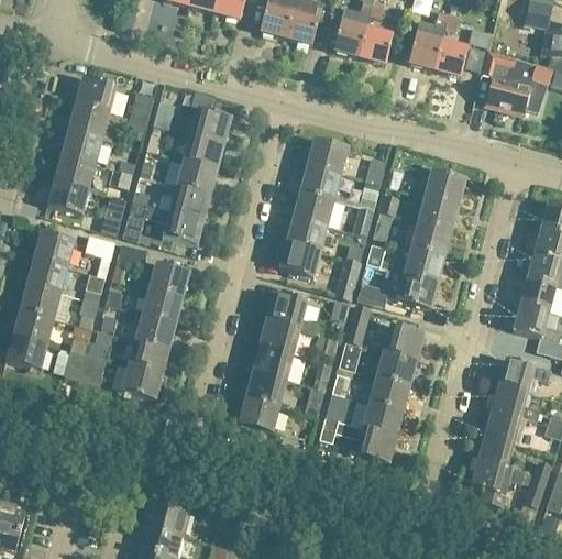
[(189,0),(188,6),(213,12),(217,0),(189,0)]
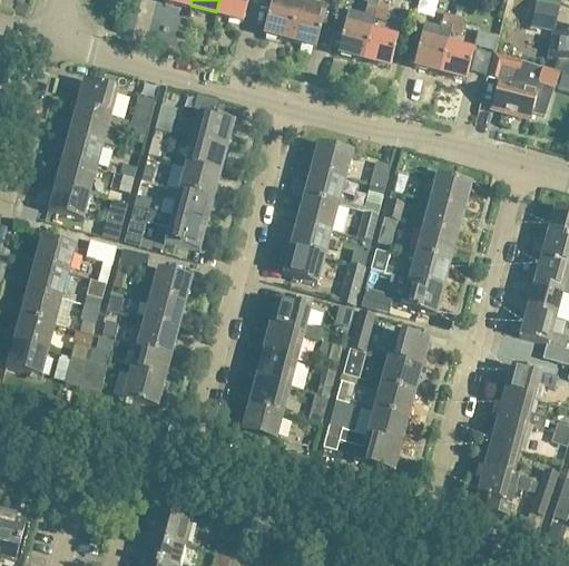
[(243,19),(247,0),(219,0),(216,12),(243,19)]
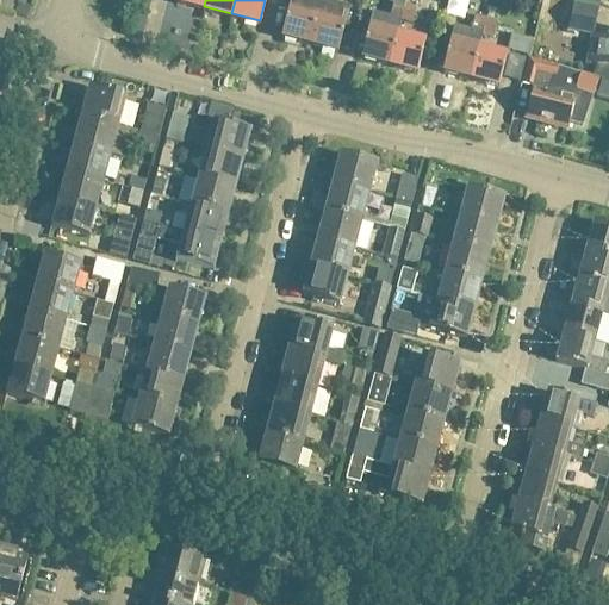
[(309,42),(319,0),(290,0),(281,33),(309,42)]
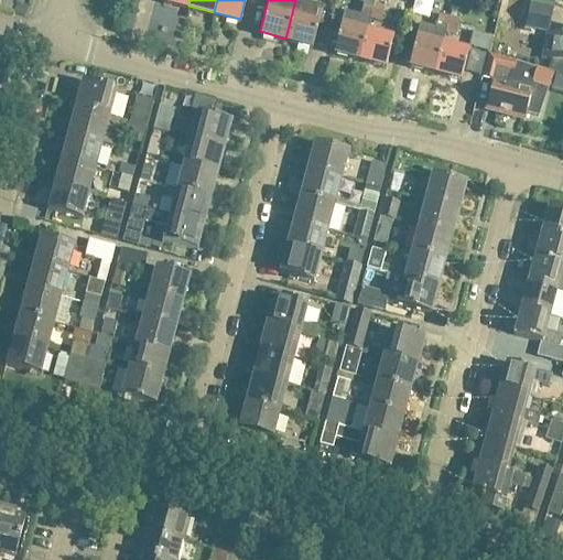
[(312,45),(320,15),(323,3),(312,0),(295,0),(285,39),(312,45)]
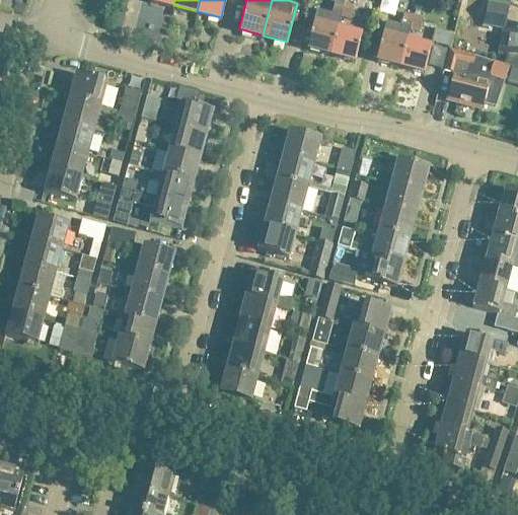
[(345,0),(334,0),(331,10),(331,11),(341,14),(345,0)]
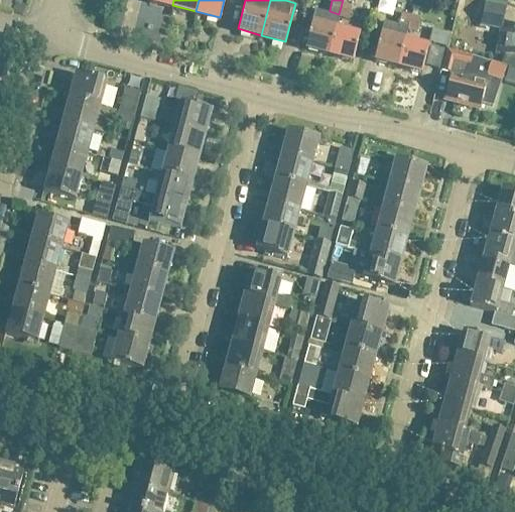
[(352,3),(343,0),(339,14),(348,16),(352,3)]
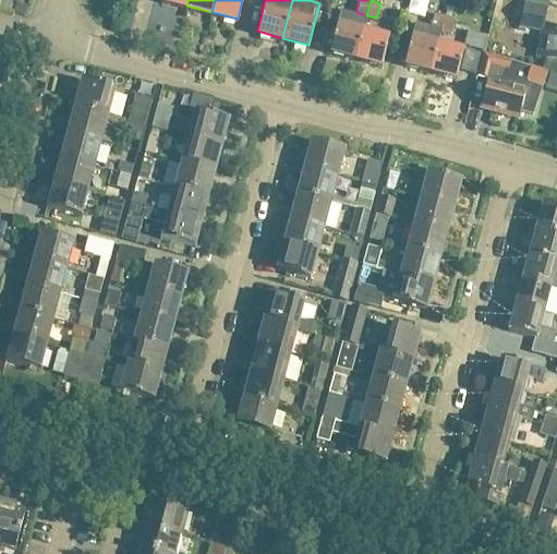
[(544,21),(547,3),(548,0),(524,0),(520,24),(543,28),(544,21)]
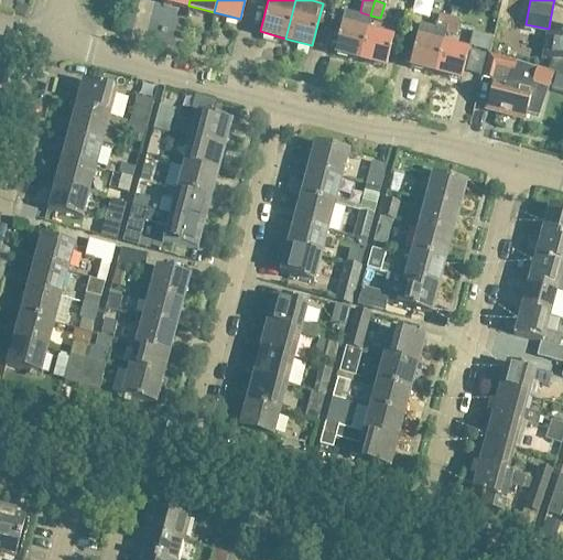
[(359,57),(367,28),(370,15),(360,12),(360,11),(345,8),(334,51),(359,57)]
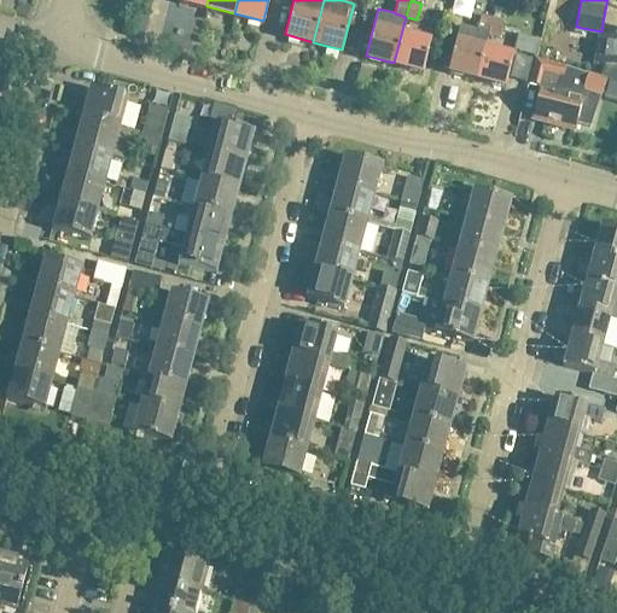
[(488,30),(493,16),(482,13),(478,27),(477,28),(488,30)]
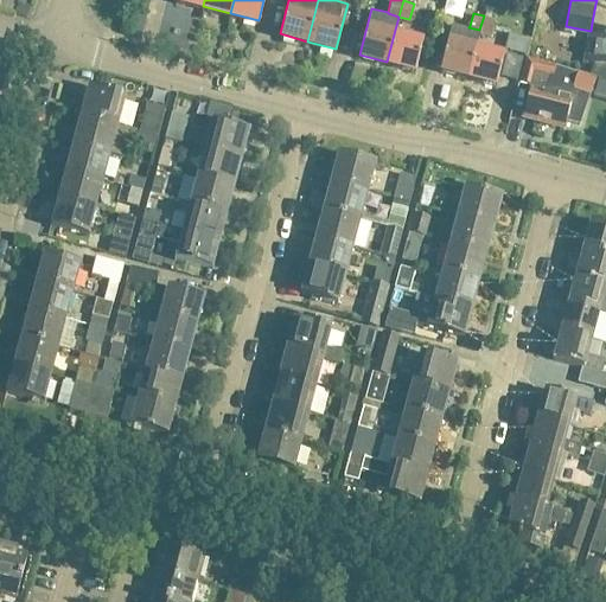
[(490,33),(493,18),(484,15),(479,30),(490,33)]
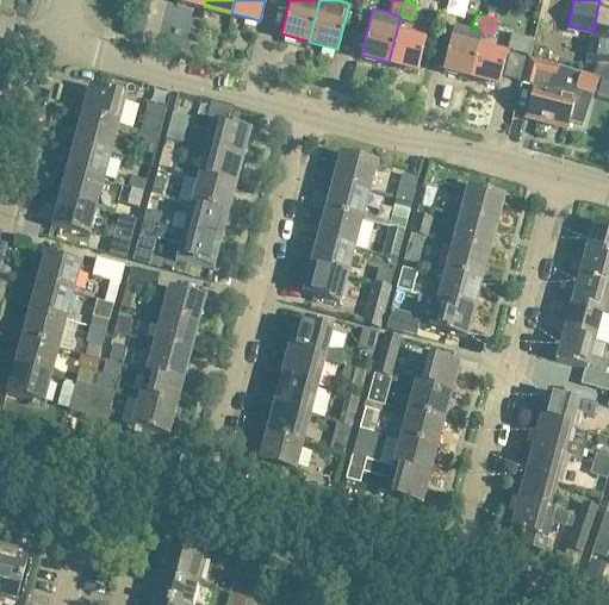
[(471,75),(478,44),(482,30),(471,27),(472,26),(454,22),(442,68),(471,75)]
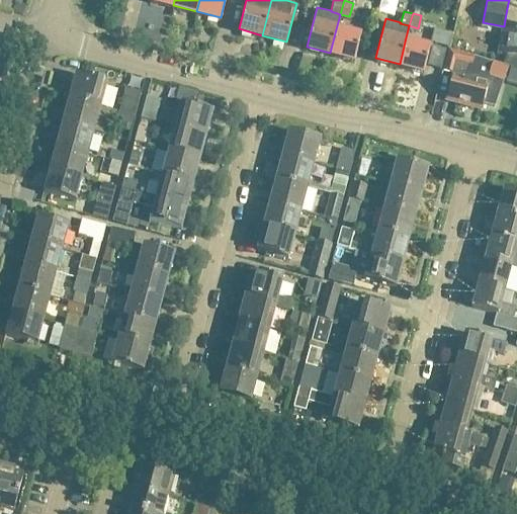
[(354,59),(361,32),(337,25),(330,53),(354,59)]
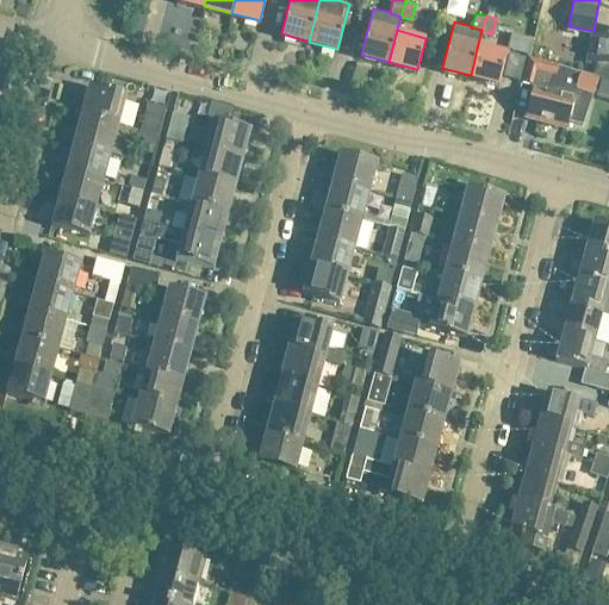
[(608,35),(592,31),(590,45),(588,60),(597,61),(594,73),(608,78),(608,35)]
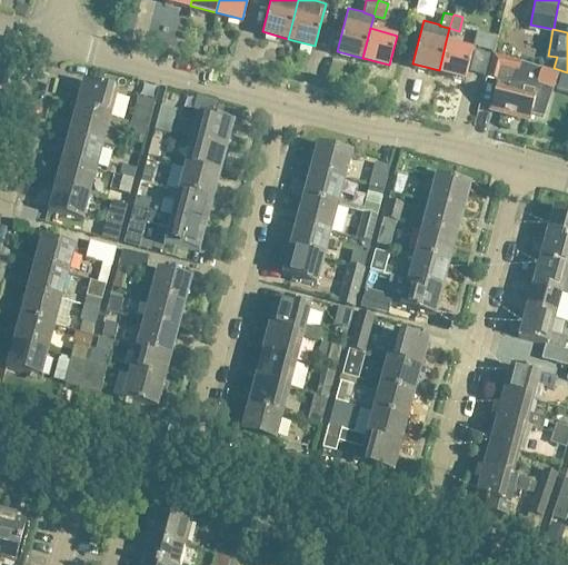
[(465,78),(472,48),(446,41),(439,70),(465,78)]
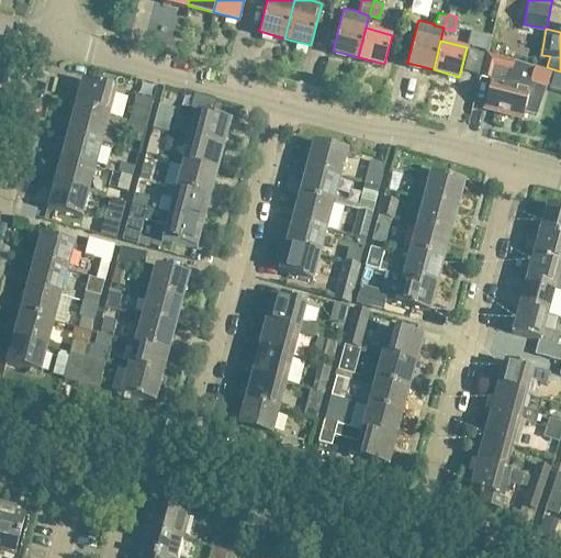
[(550,69),(513,57),(487,49),(481,73),(491,76),(483,104),(523,114),(531,78),(547,82),(550,69)]
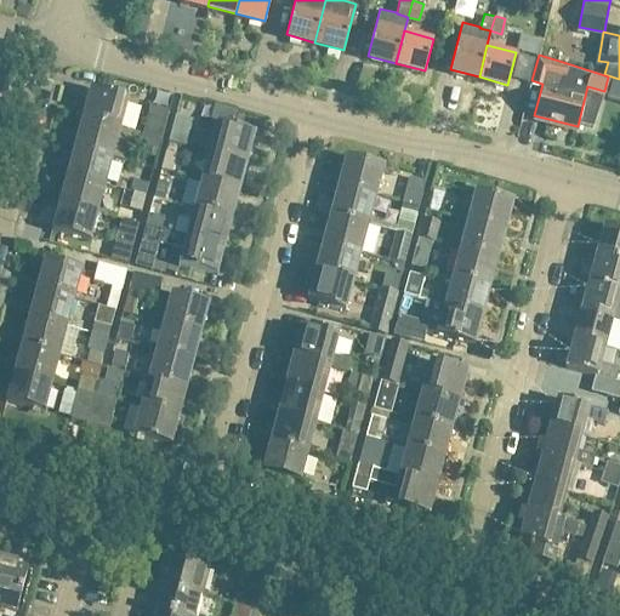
[(619,81),(613,79),(608,91),(619,95),(619,81)]
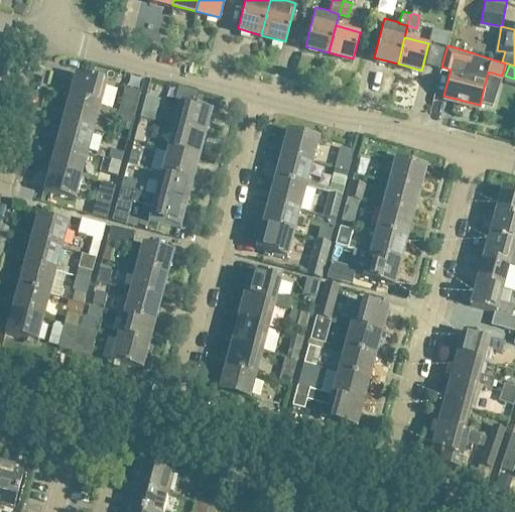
[(100,104),(106,82),(107,82),(107,80),(75,72),(75,73),(76,74),(70,96),(100,104)]
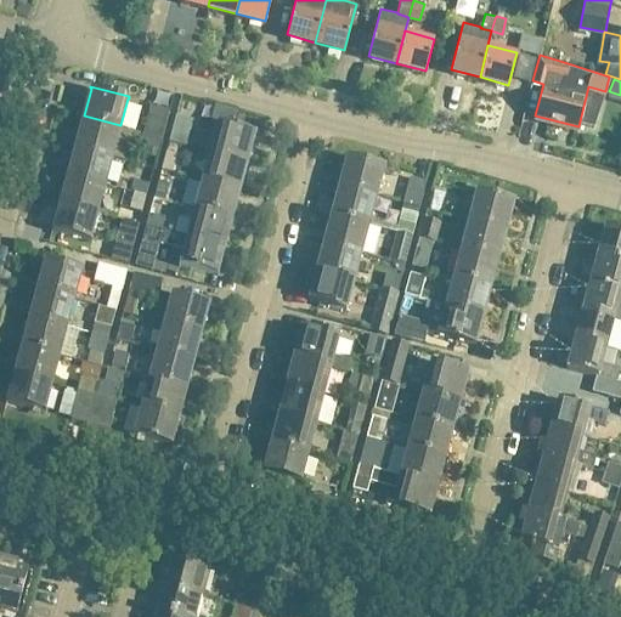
[(218,98),(212,119),(216,120),(233,125),(240,105),(218,98)]
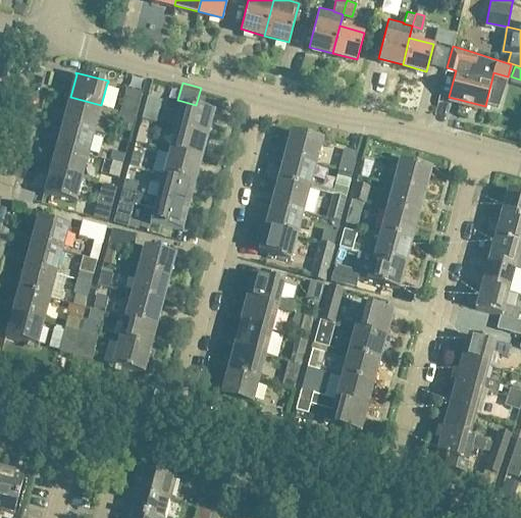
[(136,114),(142,90),(126,86),(120,110),(136,114)]
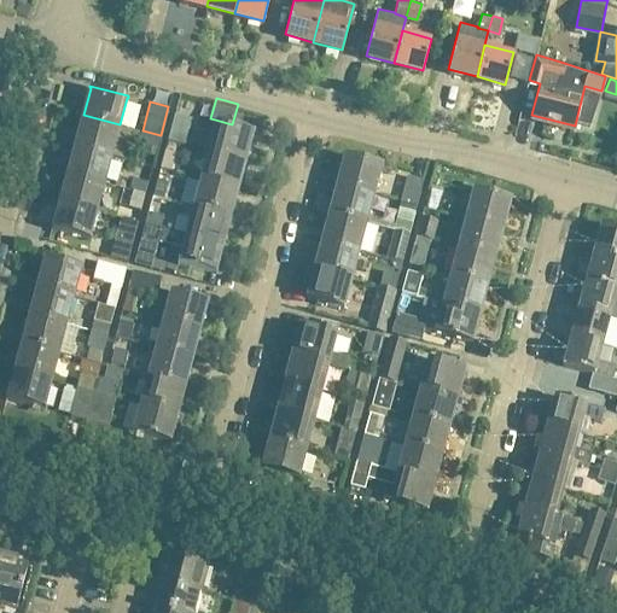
[(185,141),(192,116),(175,111),(168,138),(185,141)]
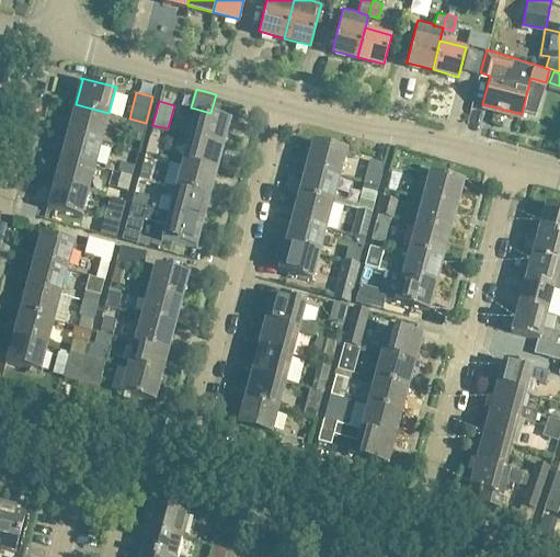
[(120,115),(109,113),(76,104),(69,129),(102,138),(113,141),(120,115)]
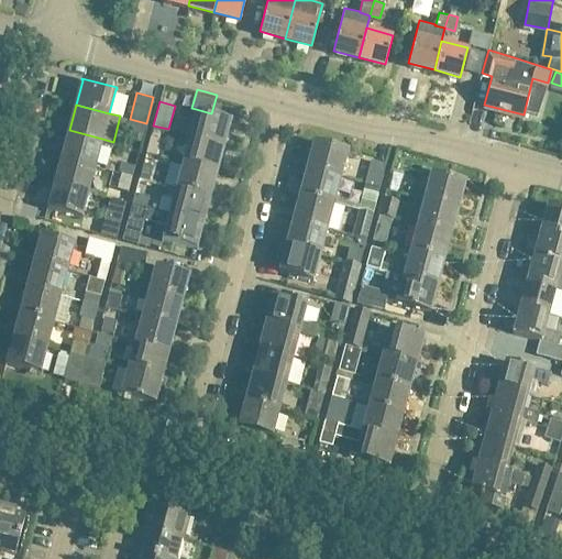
[(223,144),(230,119),(231,120),(232,118),(211,113),(196,109),(195,110),(197,111),(190,135),(223,144)]
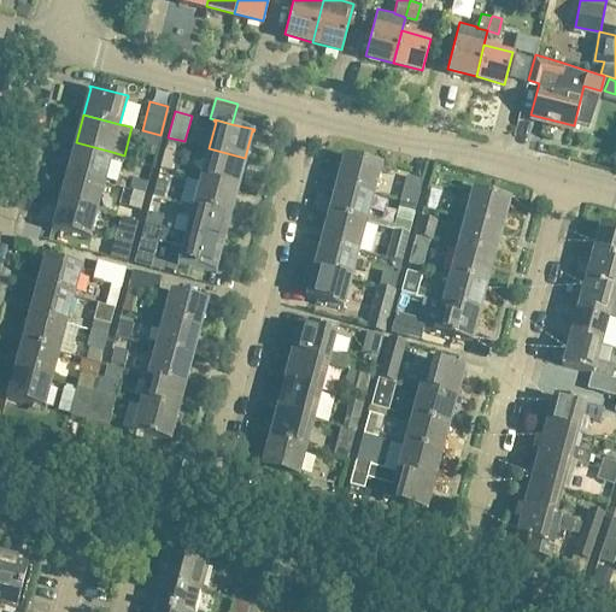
[(158,145),(160,135),(142,130),(140,140),(152,142),(150,151),(156,153),(157,143),(158,145)]
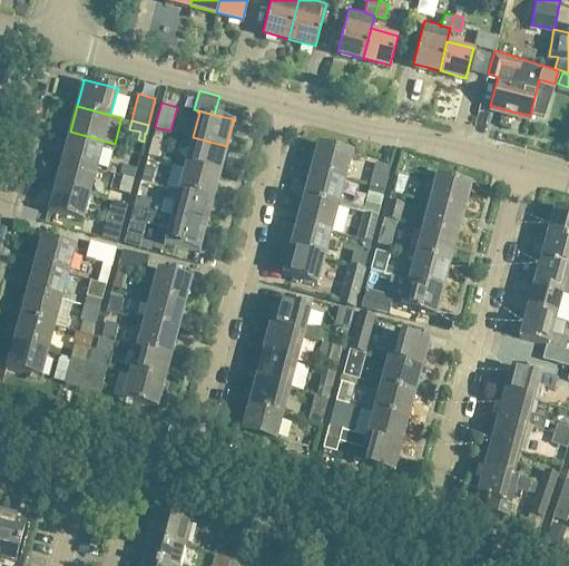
[(97,166),(104,140),(70,132),(64,157),(97,166)]
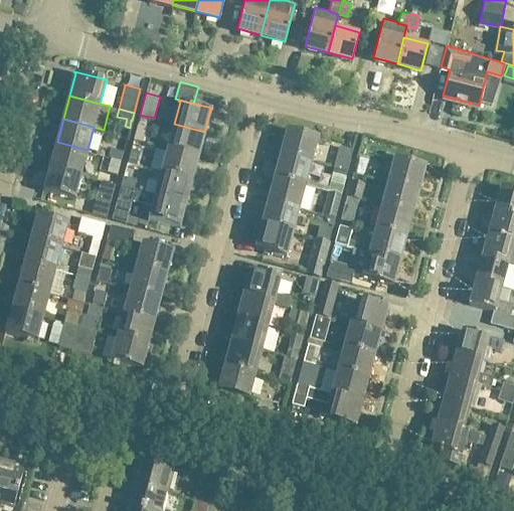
[(142,140),(147,126),(138,123),(134,138),(142,140)]
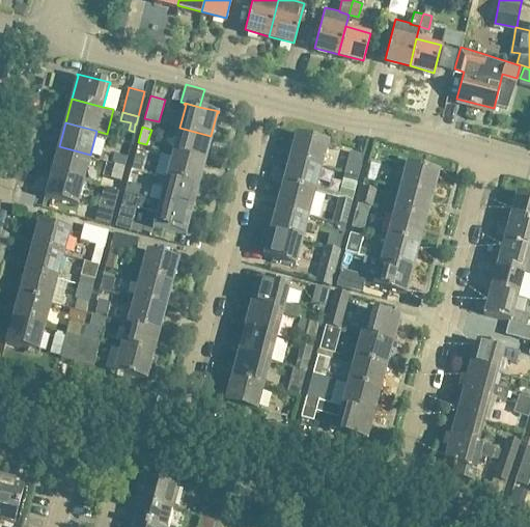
[(204,160),(211,136),(179,128),(172,151),(204,160)]
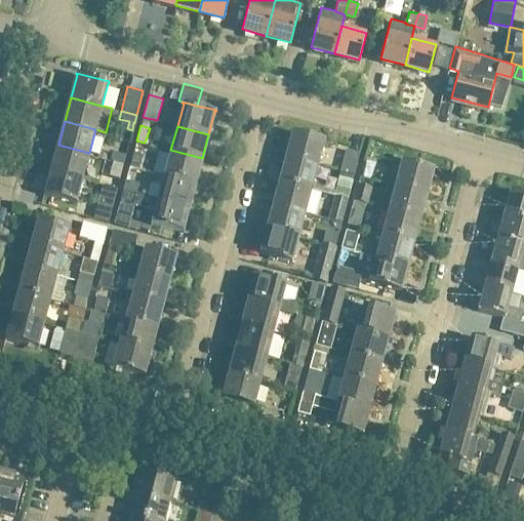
[(317,163),(324,139),(292,131),(286,155),(317,163)]
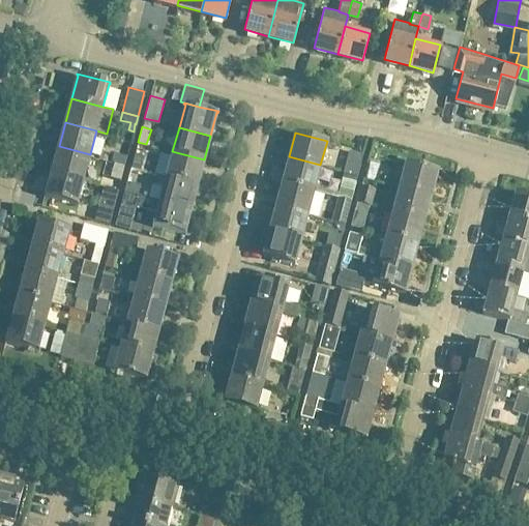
[(84,178),(90,154),(59,146),(53,170),(84,178)]
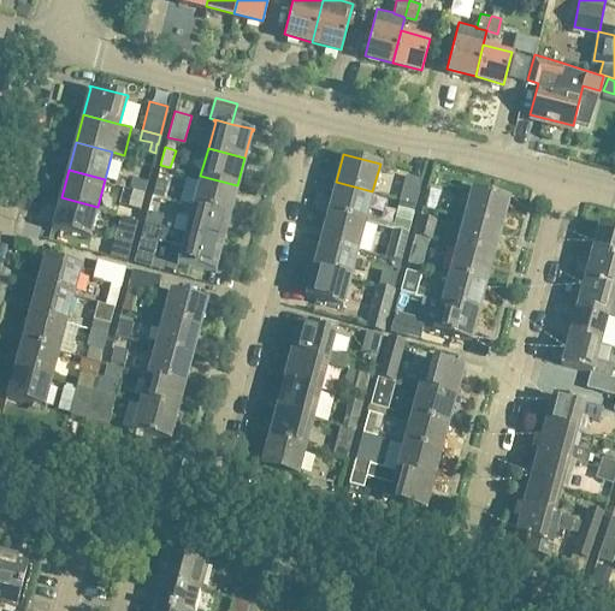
[(146,190),(151,173),(139,170),(134,187),(146,190)]
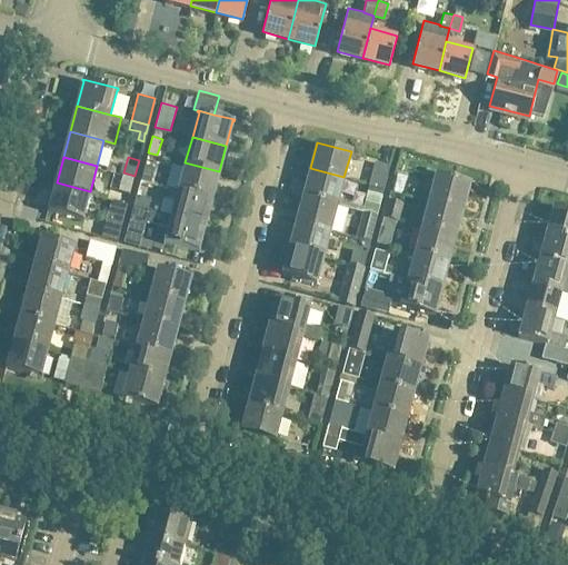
[(381,185),(387,164),(374,159),(368,181),(381,185)]
